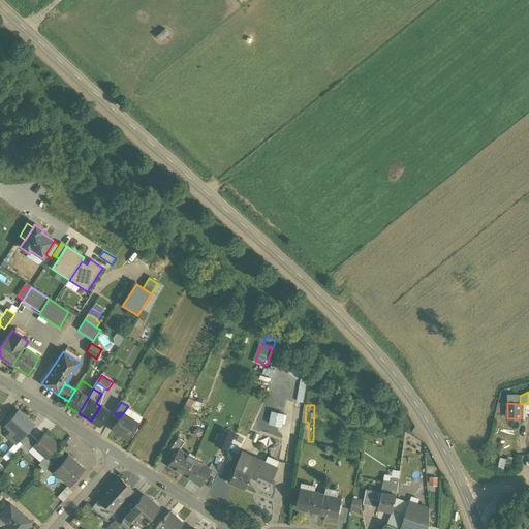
[(109,411),(100,406),(91,421),(99,426),(109,411)]
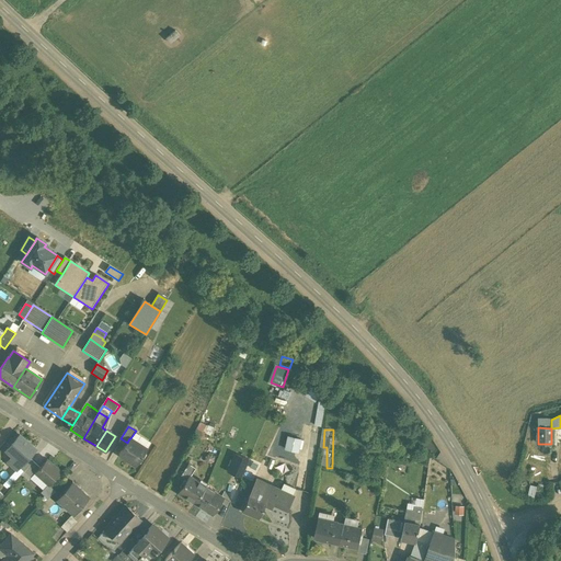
[(19,435),(6,450),(13,457),(8,462),(16,470),(19,468),(29,457),(35,449),(19,435)]
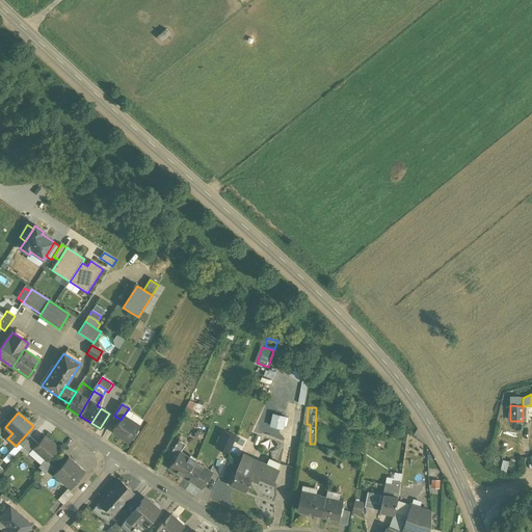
[(286,418),(273,415),(271,427),(273,427),(273,424),(284,427),(286,418)]
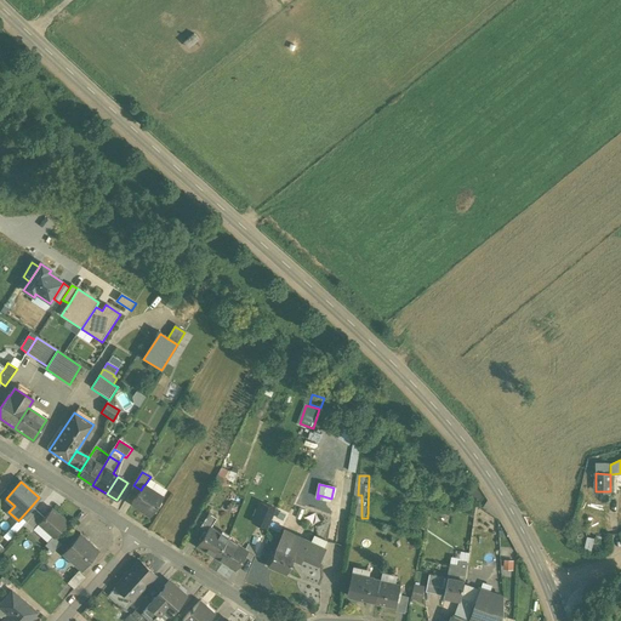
[(144,485),(143,485),(141,490),(131,503),(142,511),(143,511),(151,516),(163,497),(144,485)]
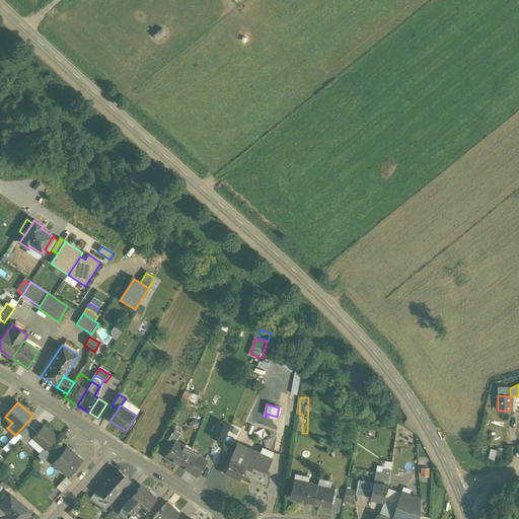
[(218,422),(212,438),(222,442),(229,427),(218,422)]
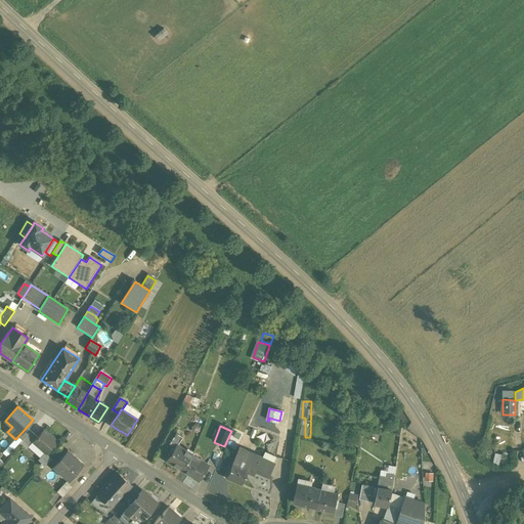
[(27,427),(17,437),(22,441),(23,441),(31,431),(27,427)]
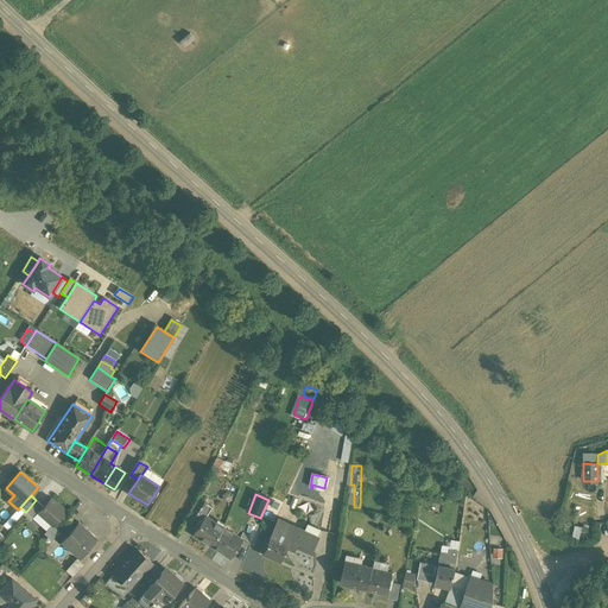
[(65,512),(50,499),(43,507),(38,513),(52,526),(65,512)]
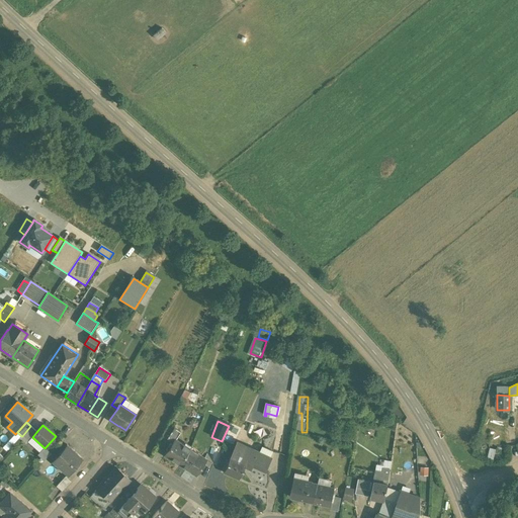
[(36,432),(30,426),(22,436),(28,442),(32,437),(36,432)]
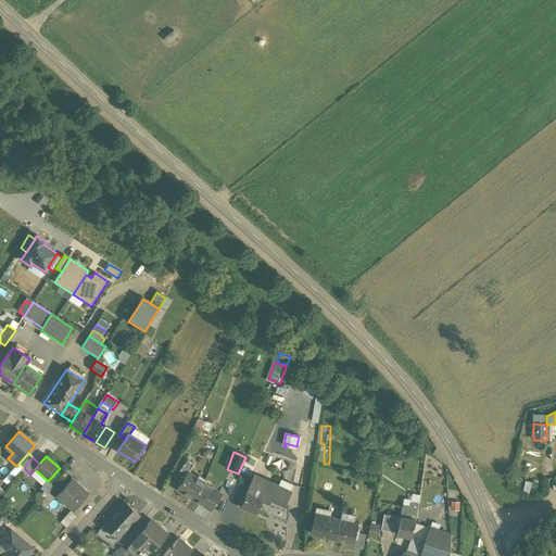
[(193,465),(187,460),(179,472),(185,476),(187,472),(188,474),(193,465)]
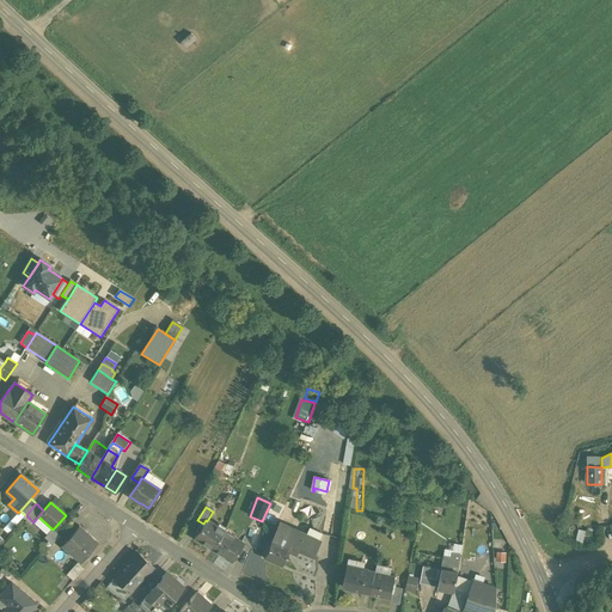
[(207,521),(206,520),(203,524),(194,538),(213,550),(225,532),(216,526),(215,527),(207,521)]
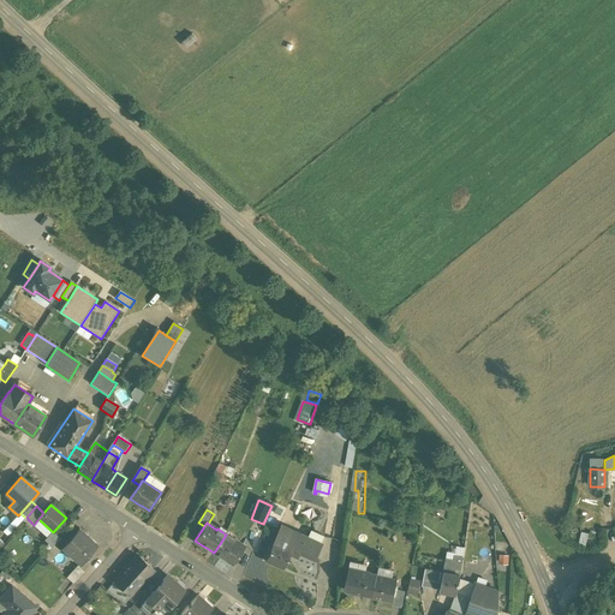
[(309,539),(280,527),(274,543),(285,548),(287,545),(293,548),(292,550),(315,561),(322,545),(309,539)]
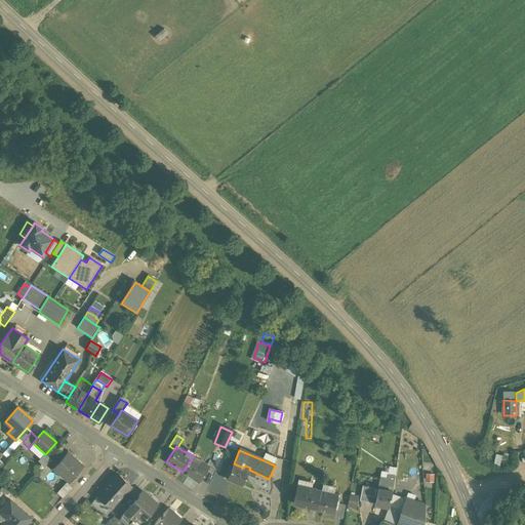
[(83,467),(68,452),(52,469),(69,483),(83,467)]
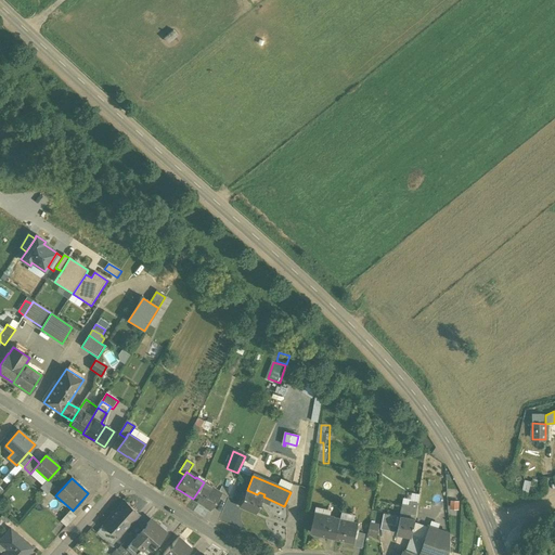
[(292,485),(282,480),(279,487),(289,492),(292,485)]
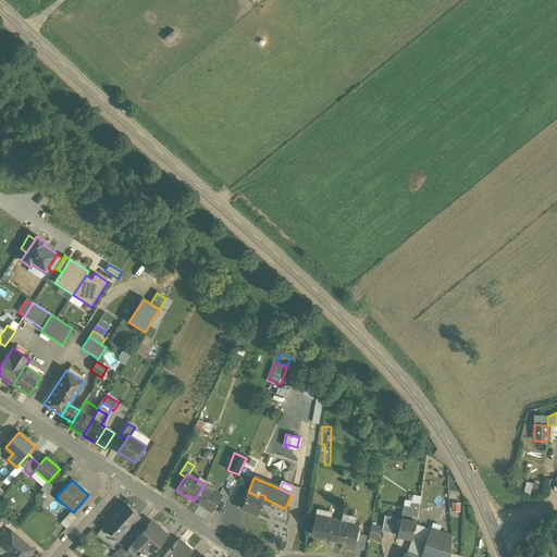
[(212,490),(205,484),(194,500),(211,512),(222,495),(212,490)]
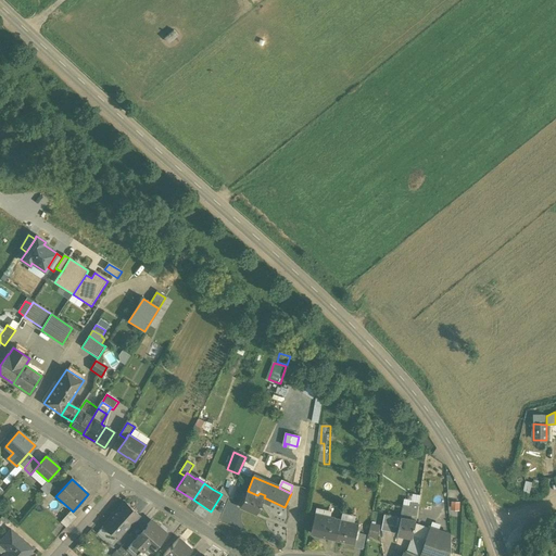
[(257,495),(248,491),(240,508),(256,516),(264,497),(265,495),(260,493),(257,495)]
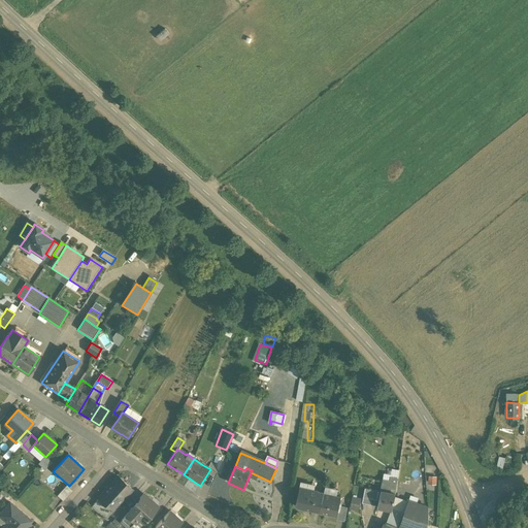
[(46,469),(37,479),(42,484),(52,473),(46,469)]
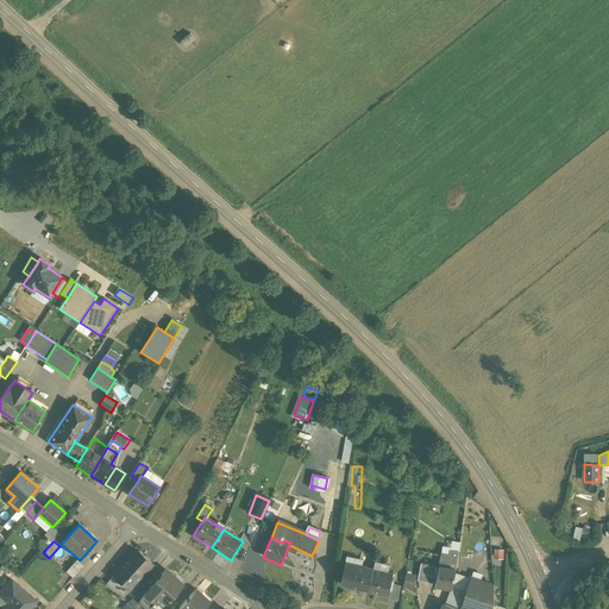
[(136,551),(114,576),(127,589),(130,590),(137,583),(151,565),(136,551)]
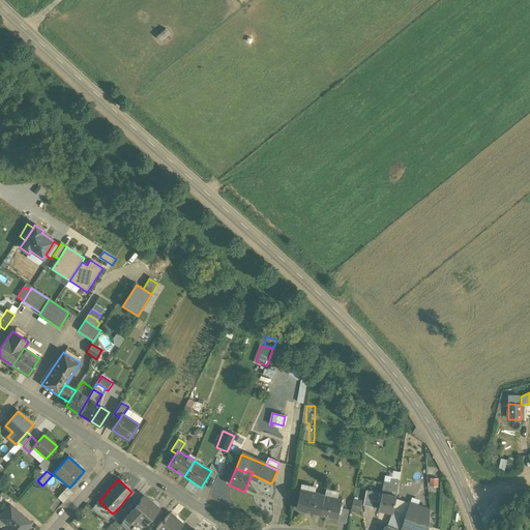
[(391,483),(384,482),(382,494),(379,509),(379,510),(392,512),(393,512),(393,511),(396,497),(399,486),(391,483)]
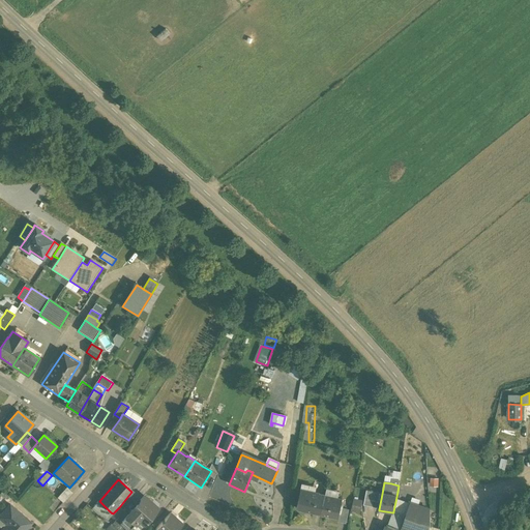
[(72,494),(66,489),(57,499),(63,504),(72,494)]
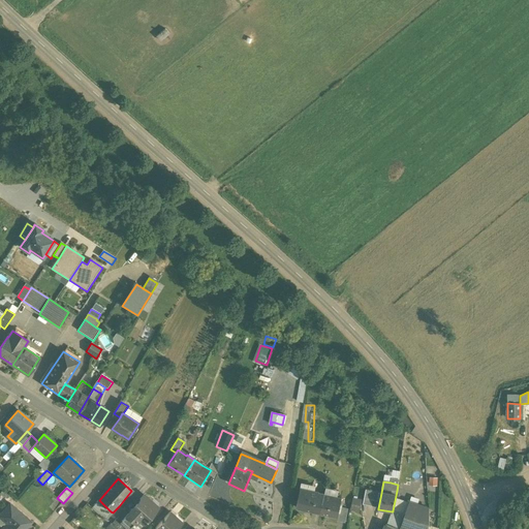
[(339,491),(325,488),(324,495),(337,498),(339,491)]
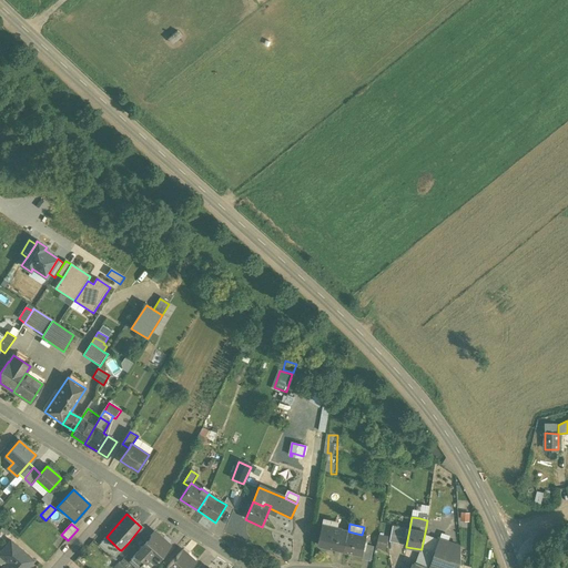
[(342,529),(322,526),(318,546),(344,551),(348,533),(342,530),(342,529)]
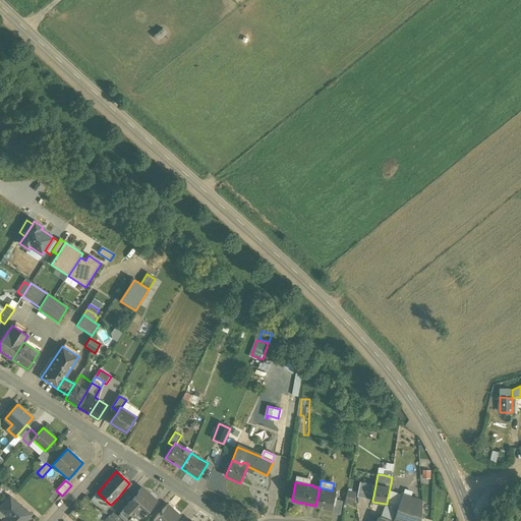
[(375,485),(360,482),(357,497),(372,501),(375,485)]
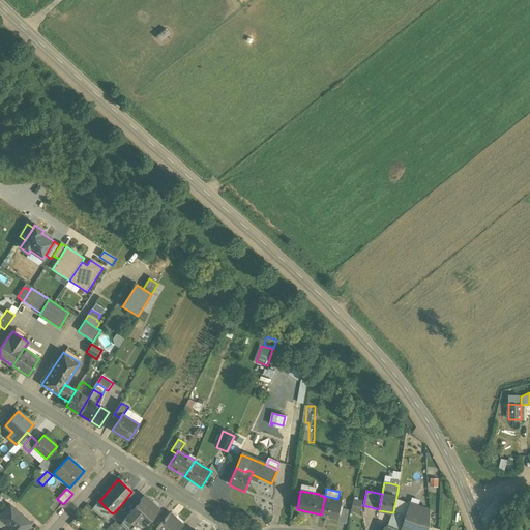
[(337,499),(325,496),(325,497),(321,514),(339,519),(341,509),(342,500),(337,499)]
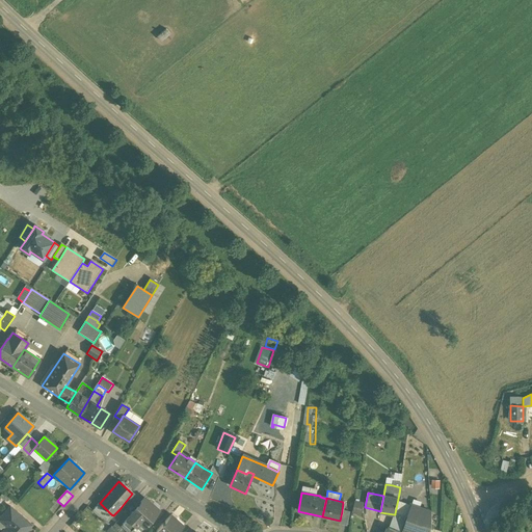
[(159,511),(144,499),(129,516),(130,516),(122,526),(128,531),(130,531),(138,524),(143,529),(148,524),(148,525),(150,523),(150,522),(159,511)]
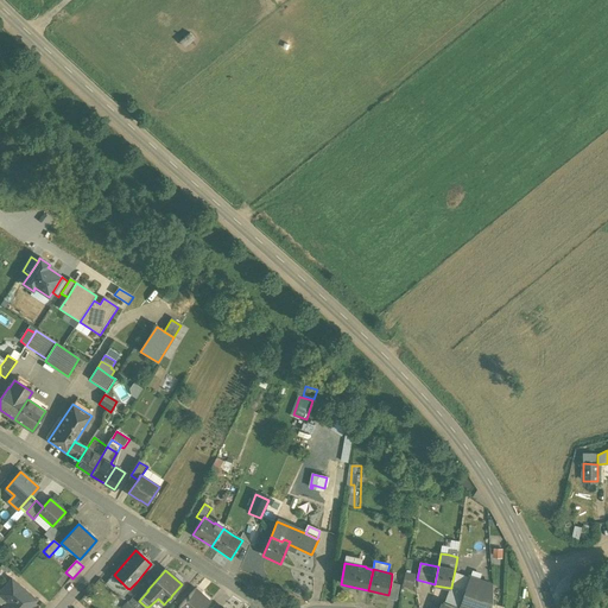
[(35,600),(12,580),(11,578),(11,580),(2,589),(2,590),(12,599),(2,607),(27,607),(35,601),(36,601),(36,600),(35,600)]
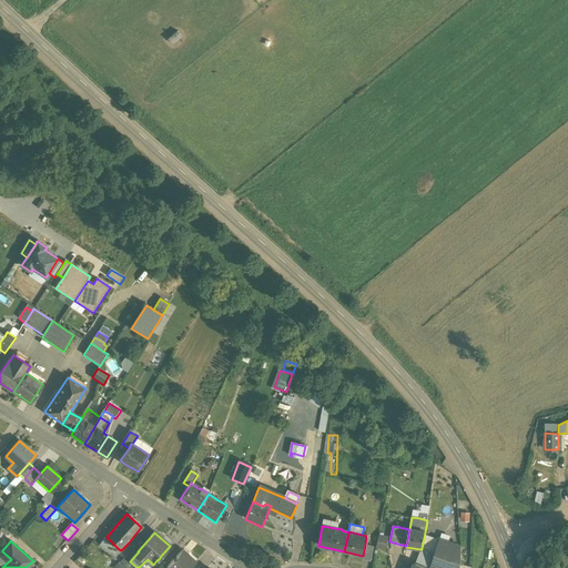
[(460,547),(438,540),(434,554),(460,563),(460,547)]
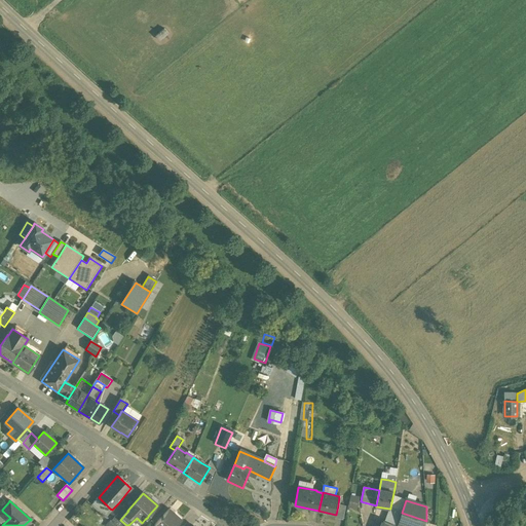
[(112,510),(110,509),(103,517),(109,522),(111,520),(122,508),(118,503),(112,510)]
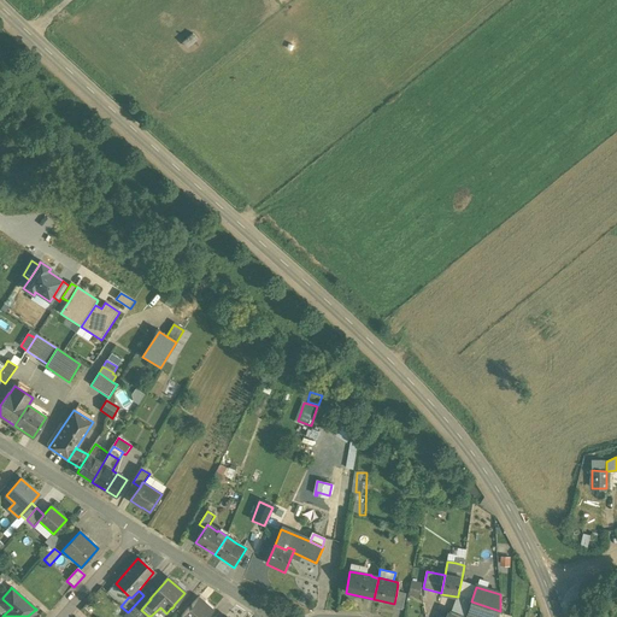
[(406,594),(397,593),(394,604),(393,609),(403,610),(406,594)]
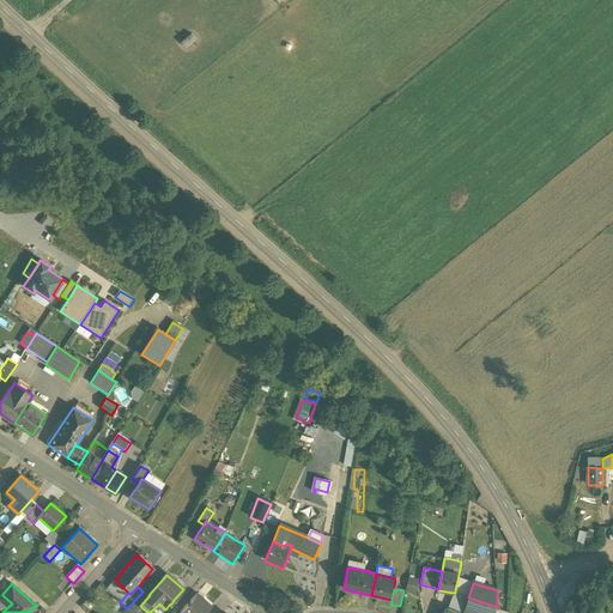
[(143,592),(129,606),(135,612),(140,606),(150,595),(149,595),(144,590),(143,592)]
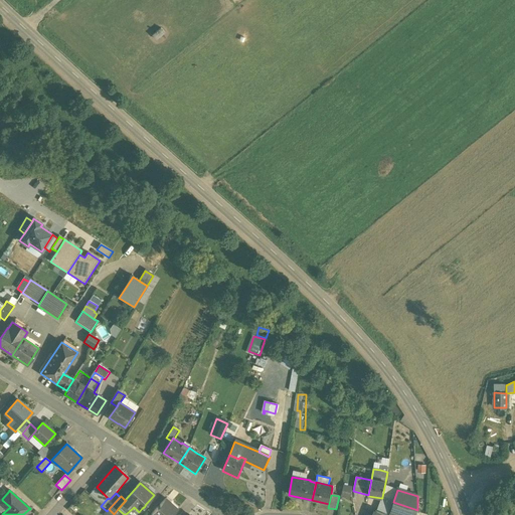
[(387,514),(392,501),(382,497),(382,498),(381,498),(376,511),(385,514),(387,514)]
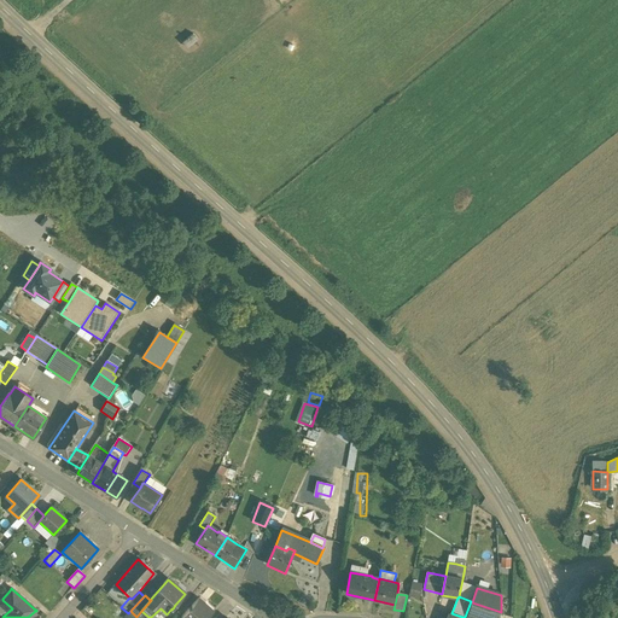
[(208,617),(214,613),(199,600),(182,617),(208,617)]
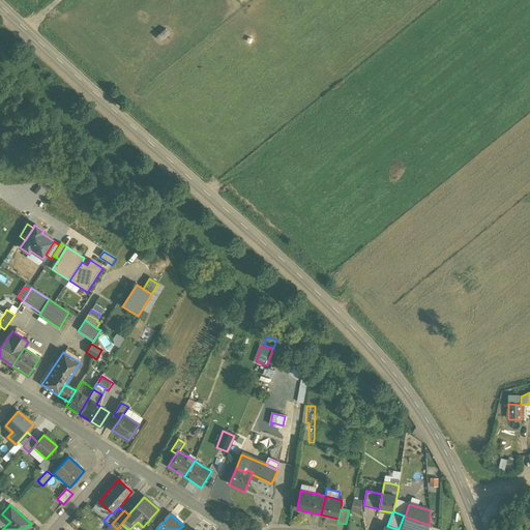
[(429,529),(430,525),(405,517),(401,529),(404,529),(429,529)]
